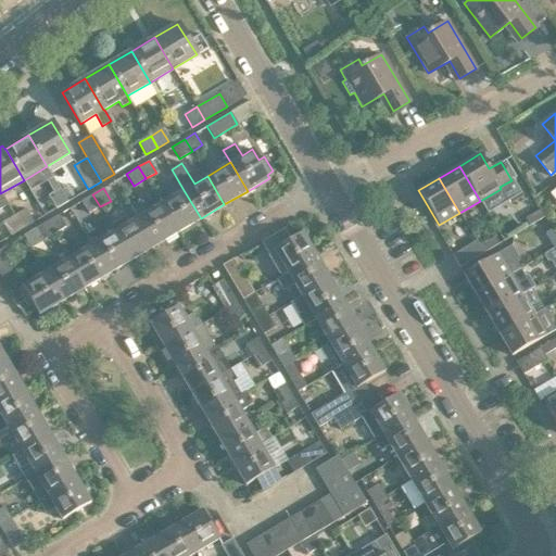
[(55,209),(66,201),(60,189),(48,197),(55,209)]
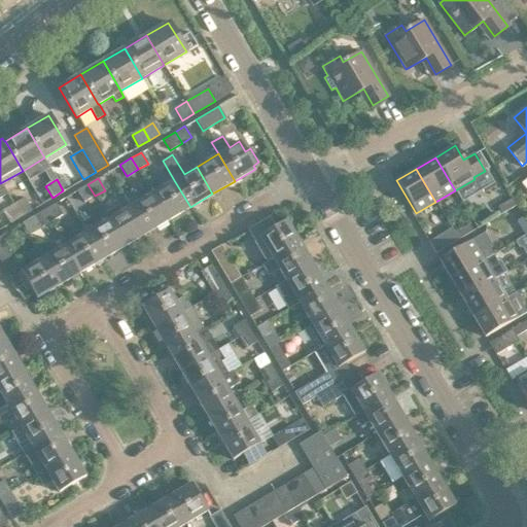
[(152,194),(168,220),(190,207),(174,180),(152,194)]
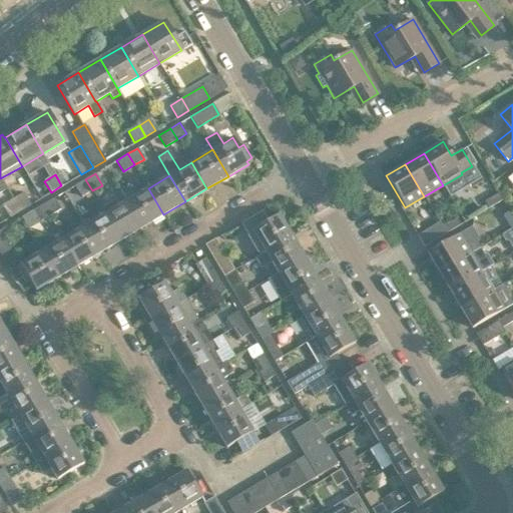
[(80,196),(92,190),(85,179),(74,185),(80,196)]
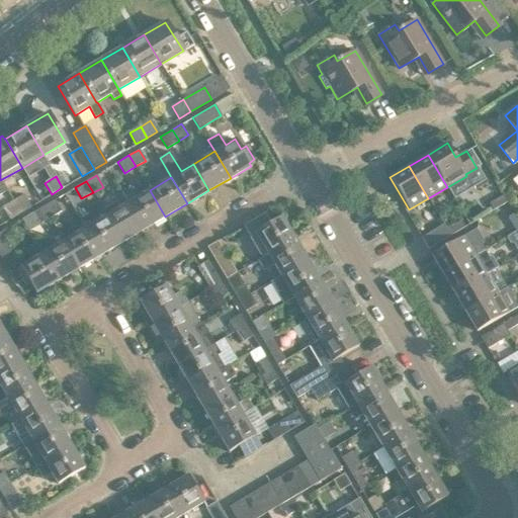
[(144,229),(165,217),(150,190),(136,198),(130,187),(121,192),(127,202),(144,229)]
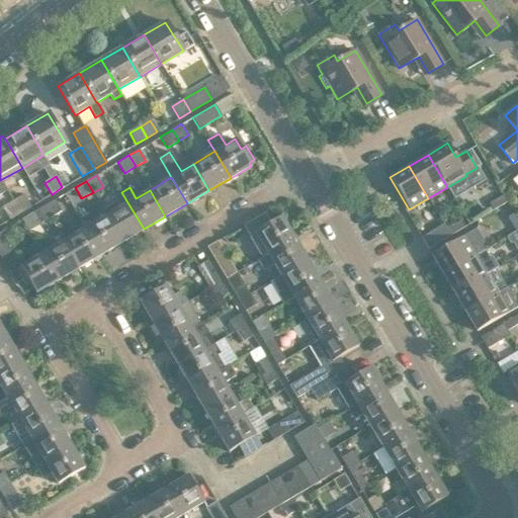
[(122,242),(144,229),(127,202),(121,192),(112,197),(118,208),(106,216),(122,242)]
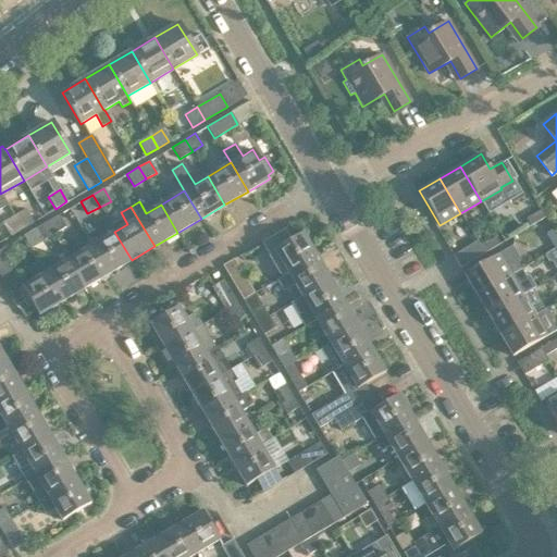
[(531,225),(545,217),(541,209),(527,218),(531,225)]
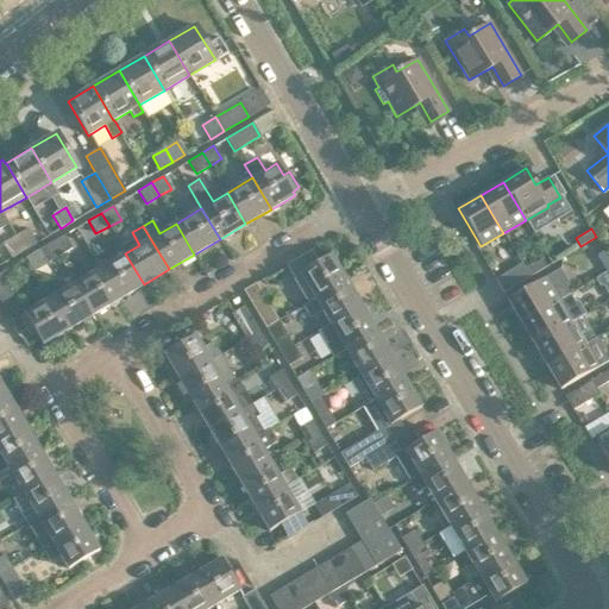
[(23,251),(35,243),(27,230),(14,238),(23,251)]
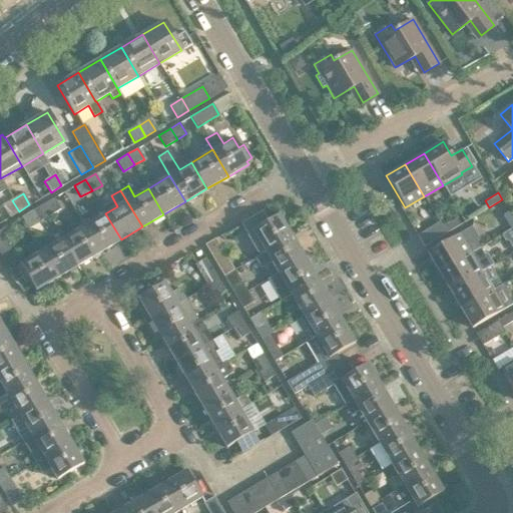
[(49,215),(59,209),(53,198),(43,204),(49,215)]
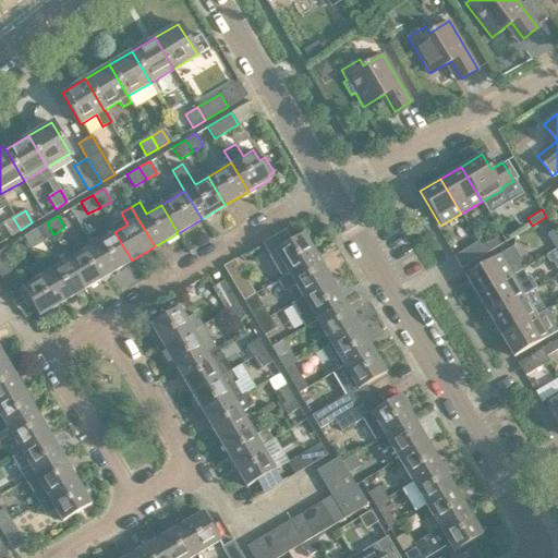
[(10,237),(21,230),(13,218),(2,225),(10,237)]
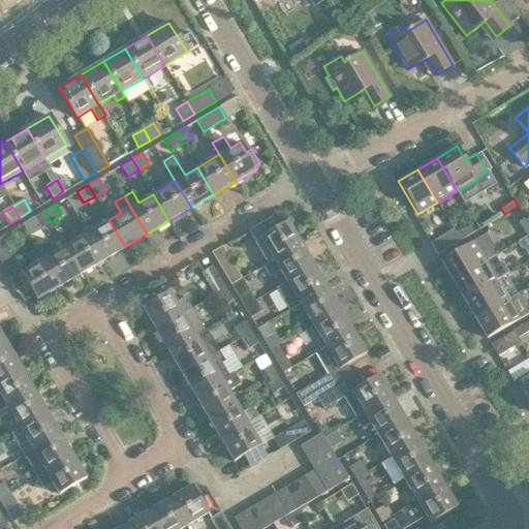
[(39,228),(51,222),(44,211),(33,217),(39,228)]
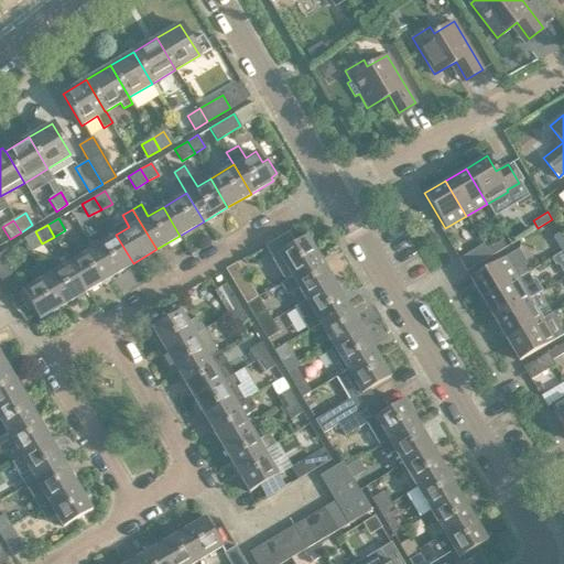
[(93,249),(109,278),(133,263),(116,235),(110,226),(87,240),(91,249),(93,249)]
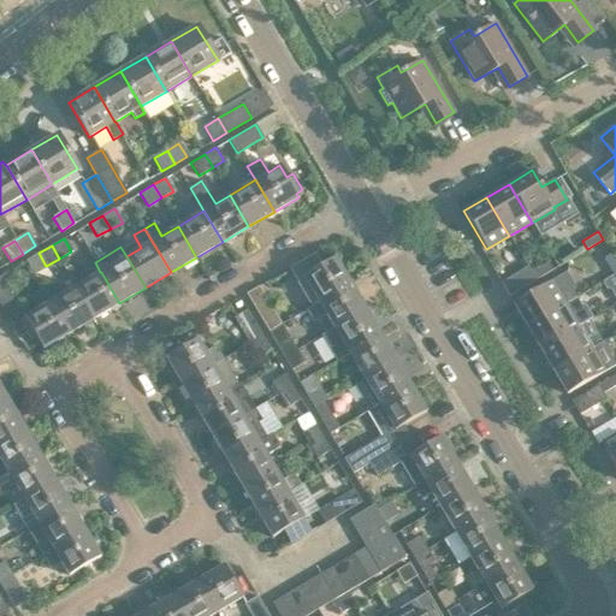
[(289,268),(311,307),(349,283),(335,258),(321,265),(314,253),(289,268)]
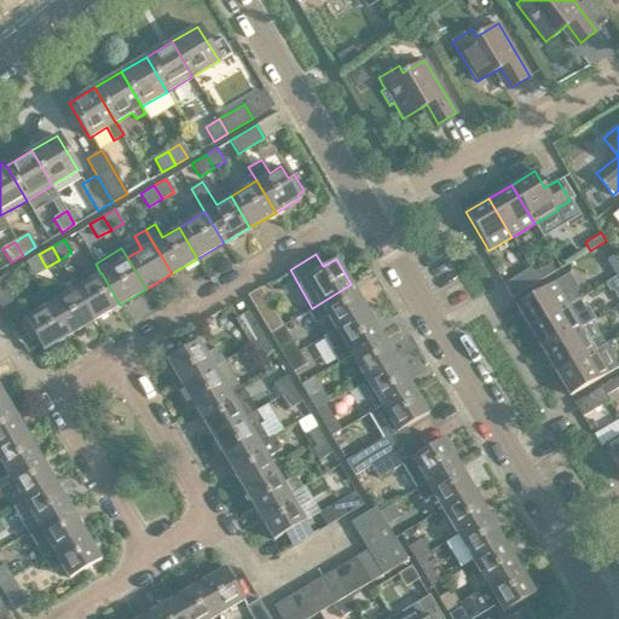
[(617,276),(618,273),(618,261),(614,254),(607,259),(617,276)]
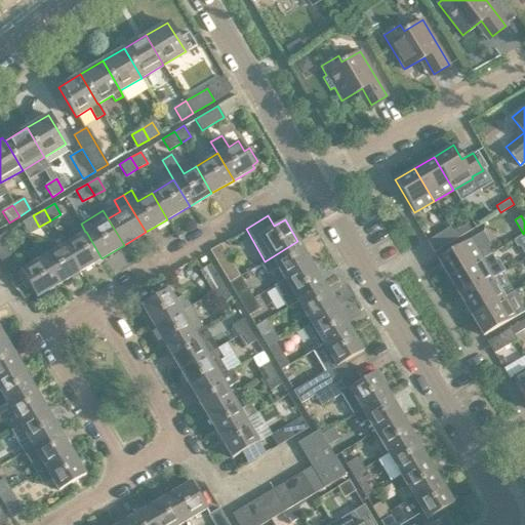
[(456,238),(471,230),(467,224),(452,232),(456,238)]
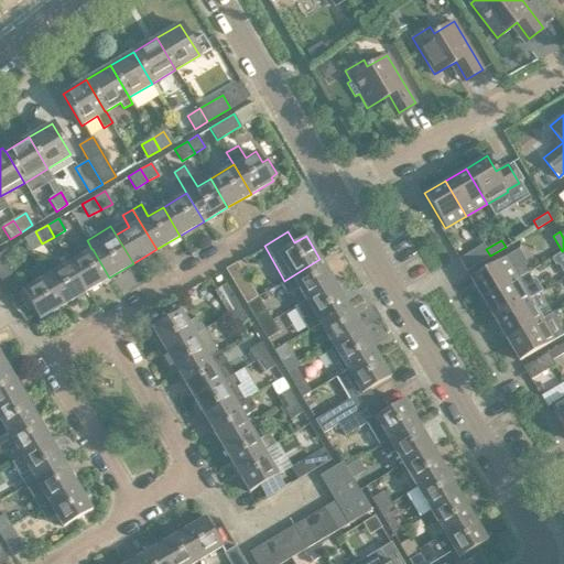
[(68,262),(86,292),(109,278),(93,249),(91,249),(68,262)]
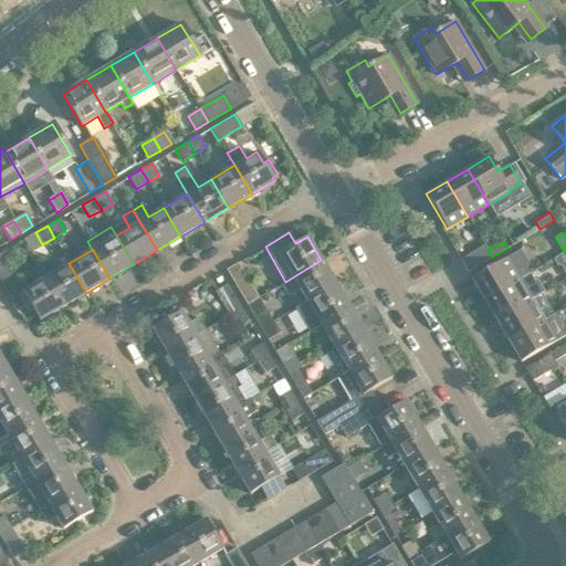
[(477,265),(492,257),(488,250),(473,259),(477,265)]
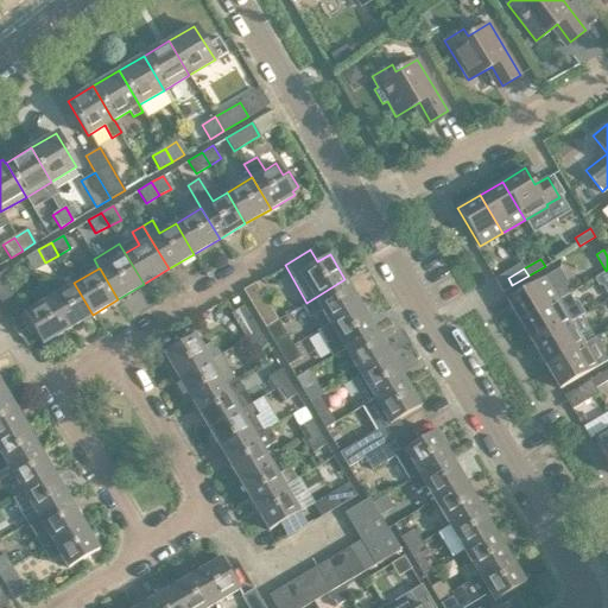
[(519,322),(558,299),(568,293),(562,284),(563,279),(557,270),(506,299),(519,322)]
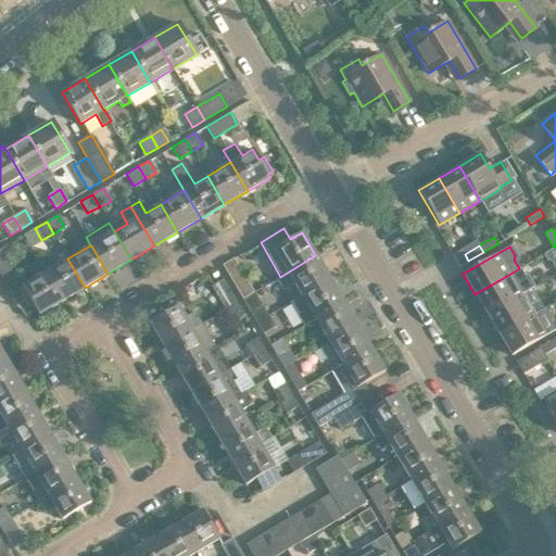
[(0,276),(8,289),(20,281),(0,249),(0,276)]
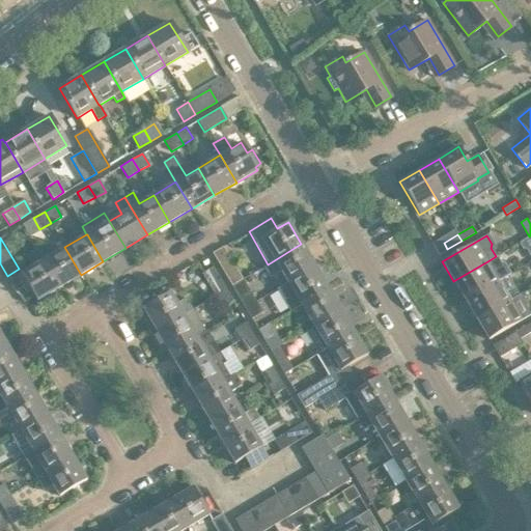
[(36,250),(59,287),(81,275),(64,247),(55,253),(48,243),(36,250)]
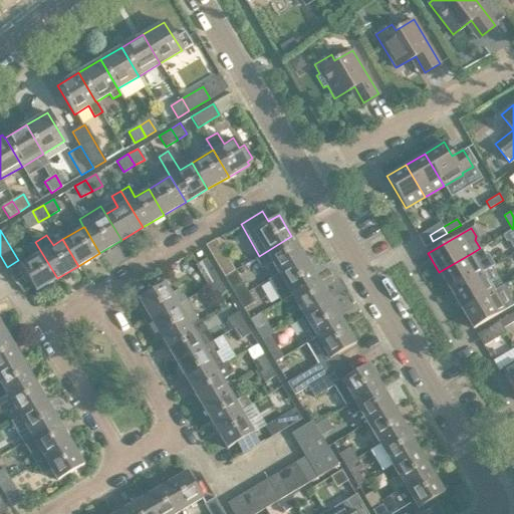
[(261,269),(271,263),(278,273),(304,258),(291,236),(259,256),(255,258),(261,269)]
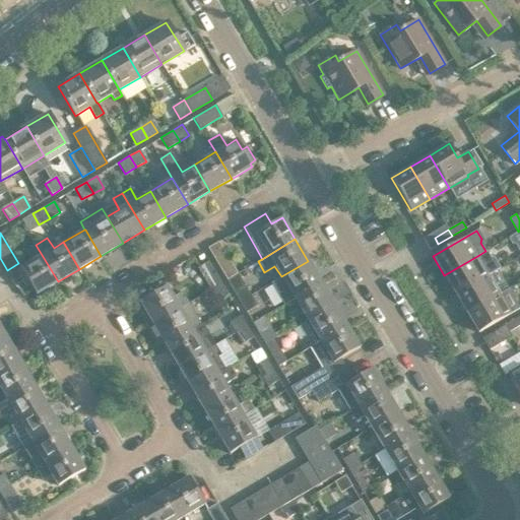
[(226,280),(238,273),(218,241),(207,248),(226,280)]
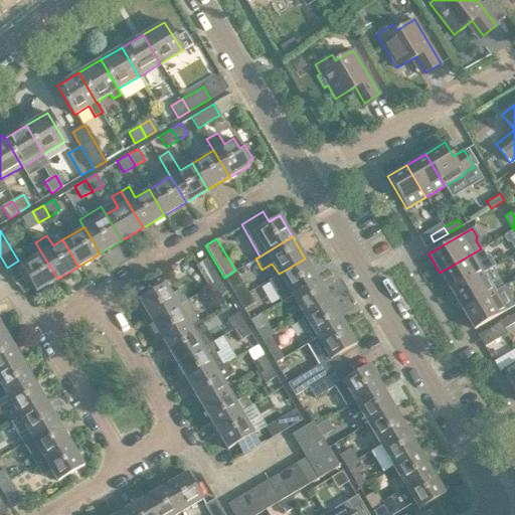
[(20,266),(35,292),(57,279),(35,242),(24,248),(30,260),(20,266)]
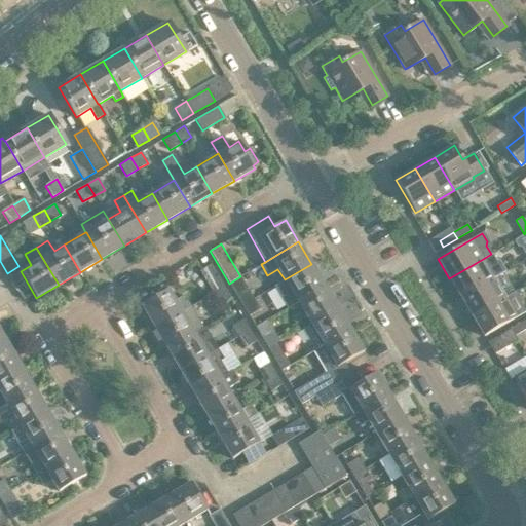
[(495,262),(491,254),(483,259),(449,278),(461,298),(494,277),(504,271),(499,263),(495,262)]
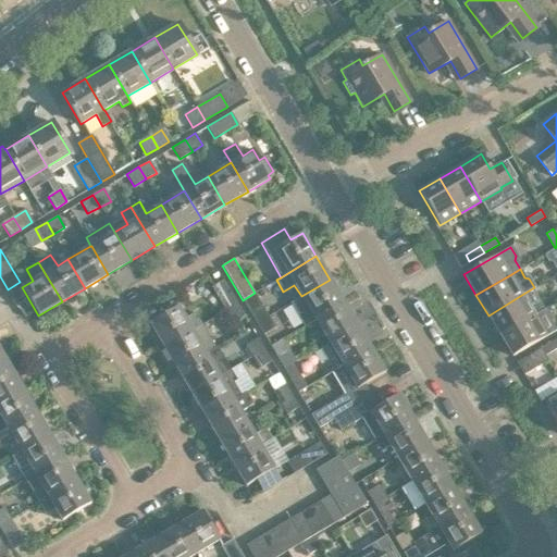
[(210,287),(224,310),(236,304),(222,280),(210,287)]
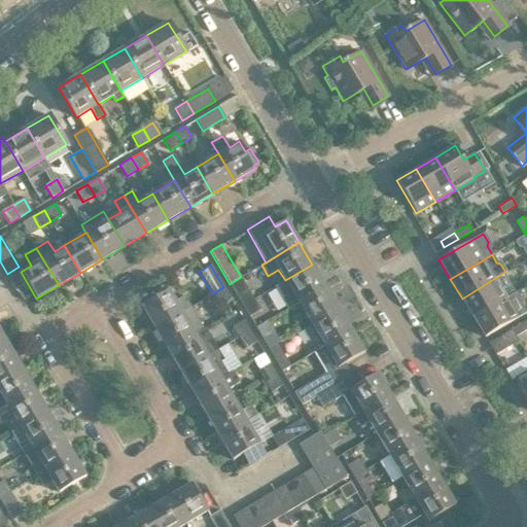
[(325,286),(312,265),(285,280),(291,291),(281,297),(287,309),(297,303),(325,286)]
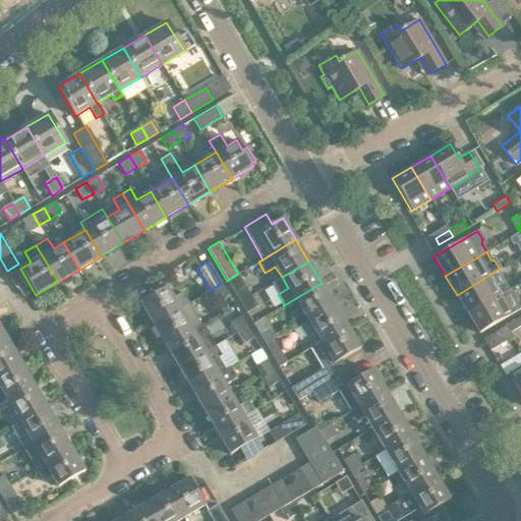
[(227,281),(233,291),(239,302),(250,295),(244,285),(238,274),(227,281)]
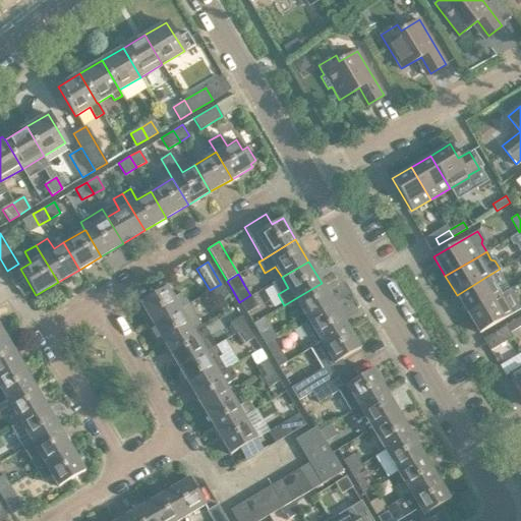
[(457,295),(468,313),(501,294),(489,275),(457,295)]
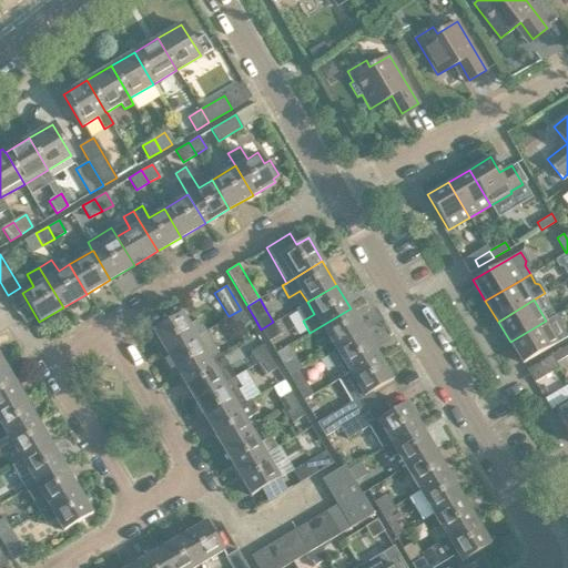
[(364,333),(351,308),(321,326),(335,350),(364,333)]
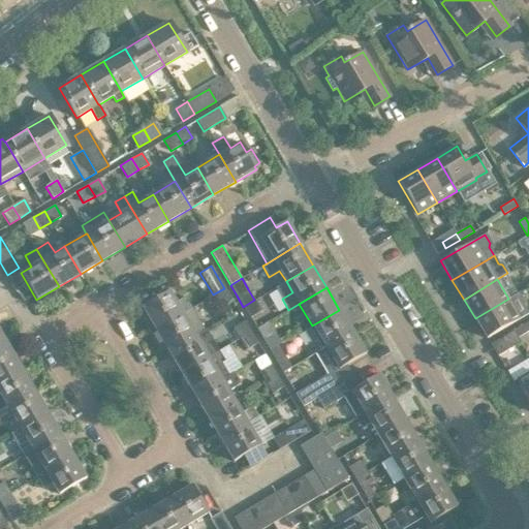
[(220,306),(231,299),(224,288),(213,294),(220,306)]
